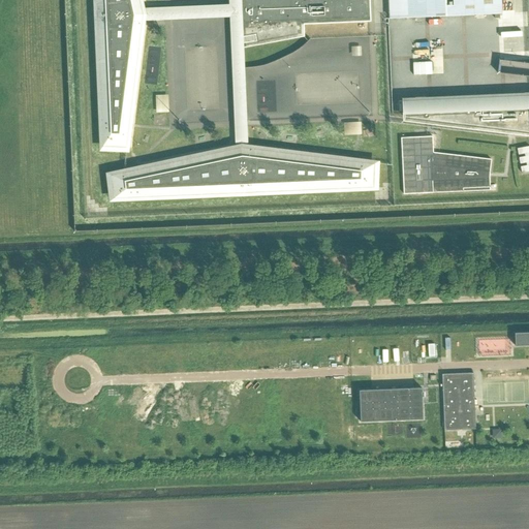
[(96,0),(102,147),(126,148),(143,14),(139,0),(96,0)]
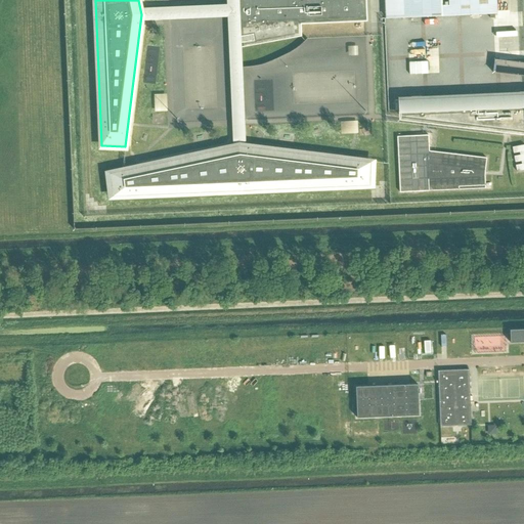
[(238,0),(239,11),(242,47),(301,37),(301,25),(366,22),(365,0),(238,0)]
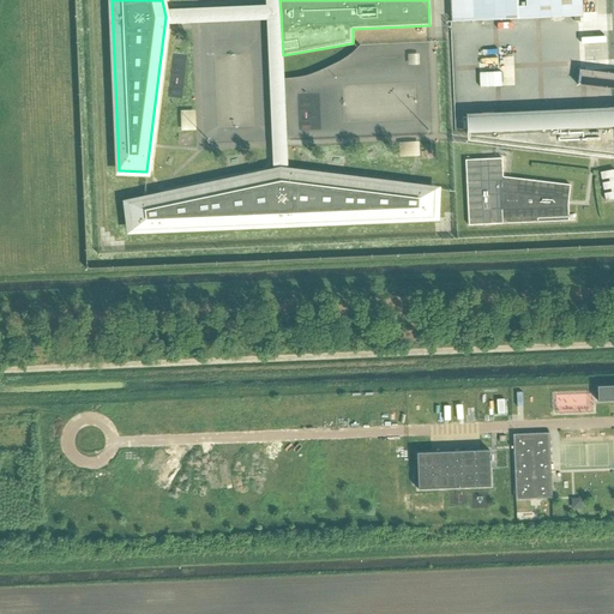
[(581,0),(462,0),(463,20),(528,18),(582,16),(581,0)]
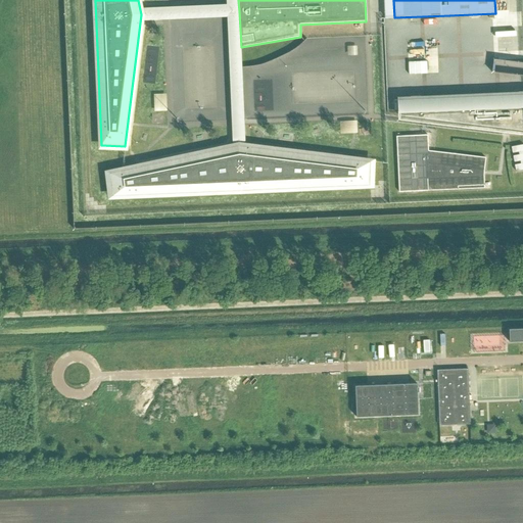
[(428,60),(410,61),(410,74),(437,73),(437,51),(428,51),(428,60)]
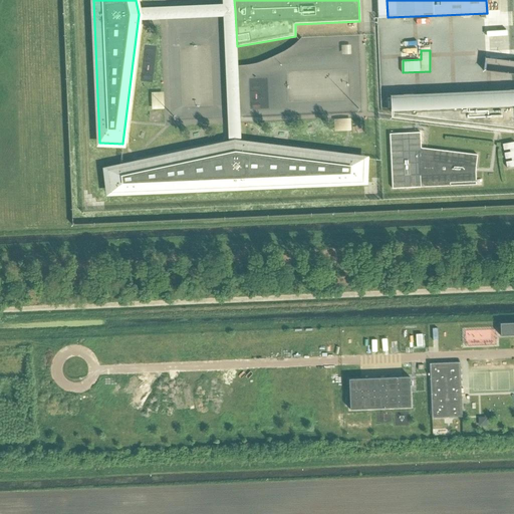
[(513,89),(391,95),(392,117),(513,132),(513,89)]
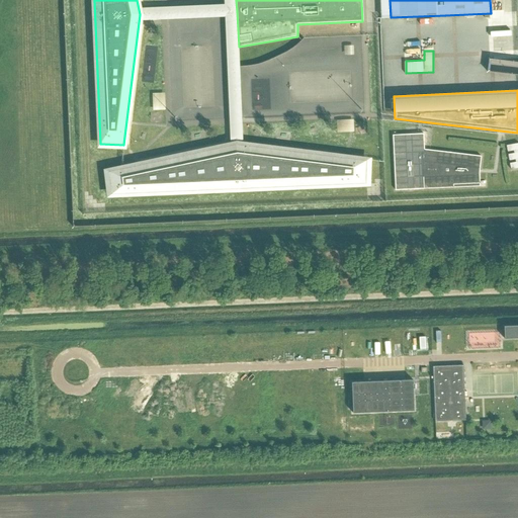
[(154,93),(155,109),(167,109),(166,92),(154,93)]
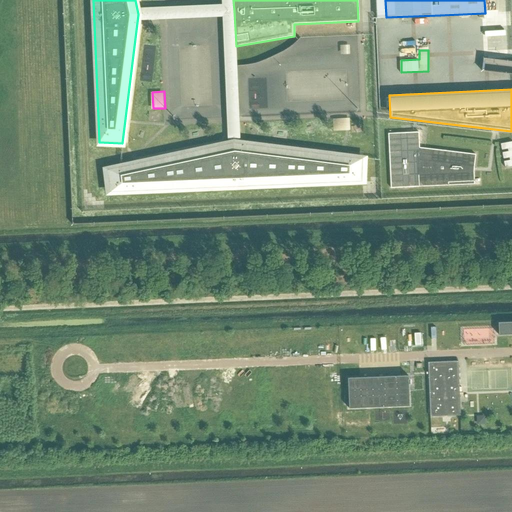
[(334,130),(351,129),(350,118),(333,118),(334,130)]
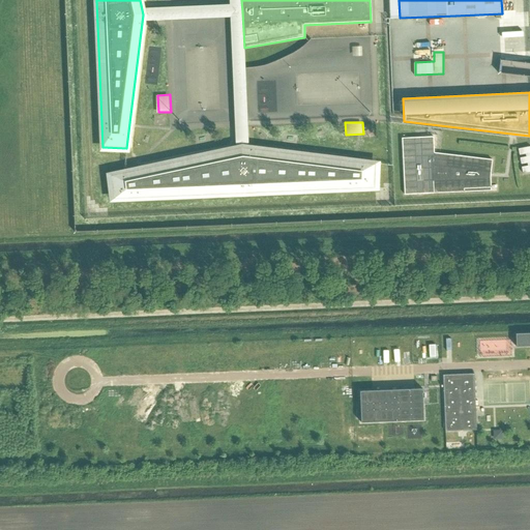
[(433,137),(402,138),(405,195),(491,190),(491,177),(491,173),(493,159),(434,153),(433,137)]
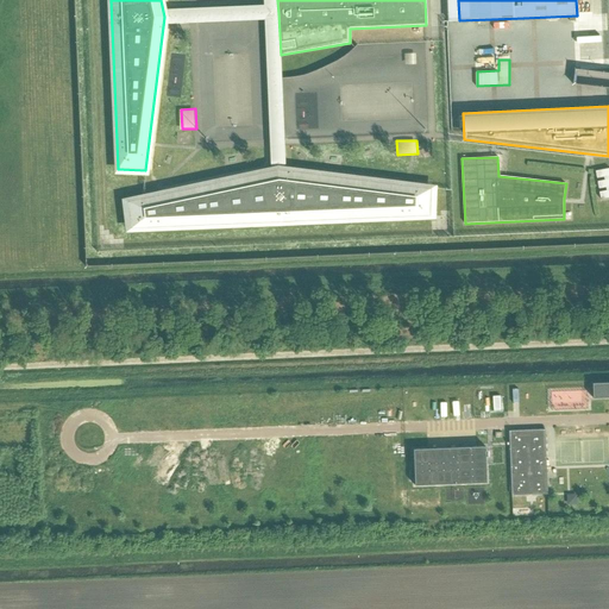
[(608,168),(596,171),(597,179),(603,177),(604,181),(597,182),(598,189),(606,188),(607,190),(600,192),(601,199),(608,196),(608,168)]
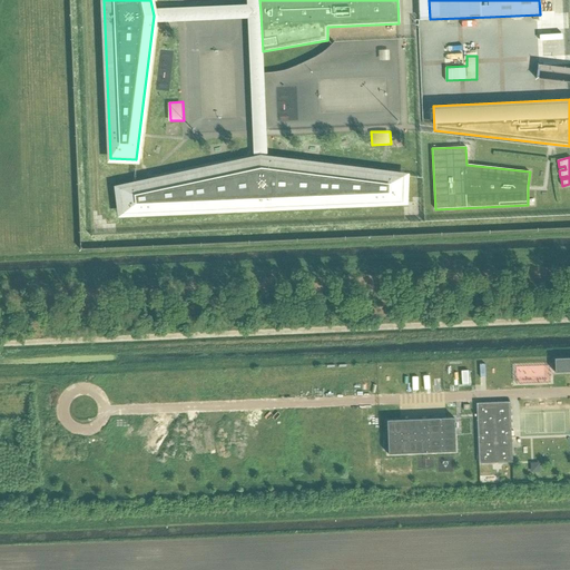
[(403,176),(261,158),(119,188),(123,214),(402,202),(403,176)]
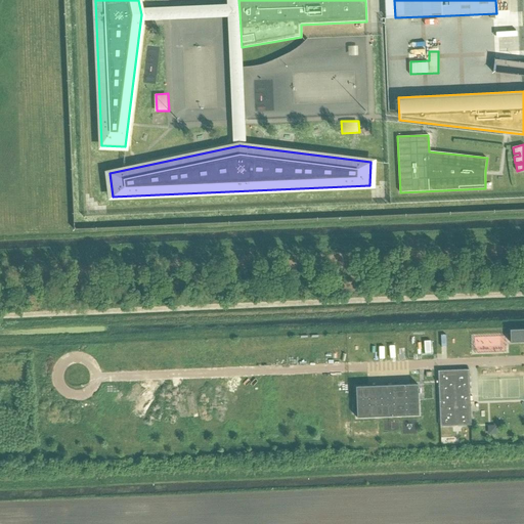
[(523,330),(511,331),(512,343),(523,342),(523,330)]
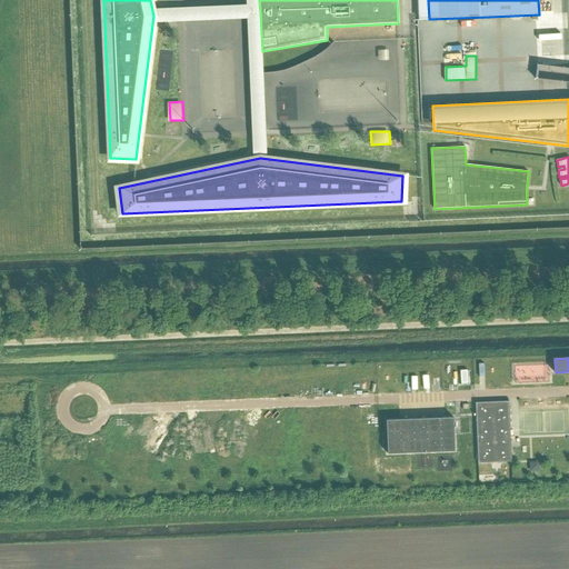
[(510,402),(476,403),(479,463),(512,462),(510,402)]
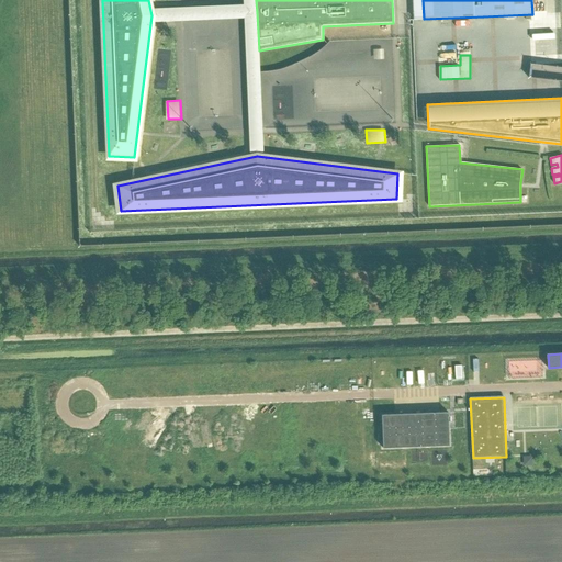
[(450,446),(449,413),(382,416),(384,449),(450,446)]
